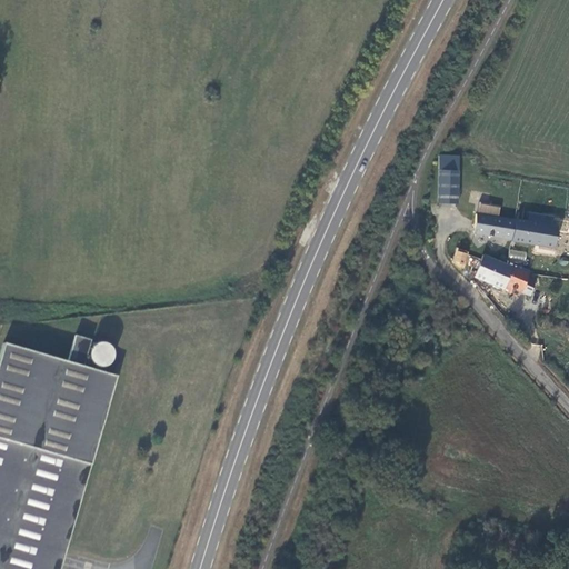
[(439,156),(438,205),(457,205),(458,171),(477,172),(477,157),(439,156)]
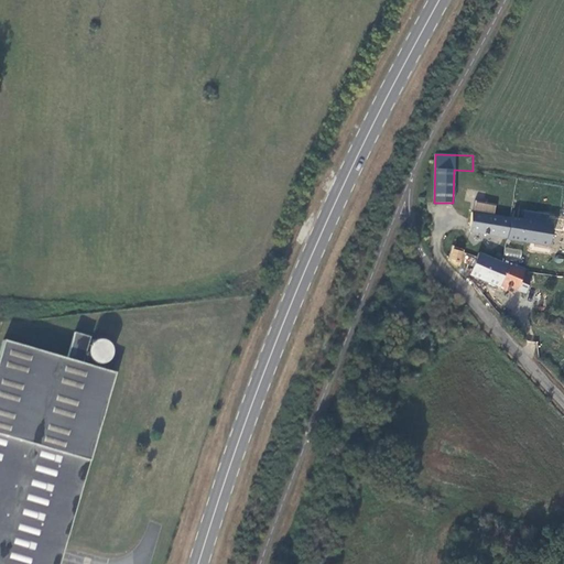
[(472,217),(469,231),(549,245),(551,225),(545,224),(546,217),(524,214),(523,220),(468,212),(467,217),(472,217)]
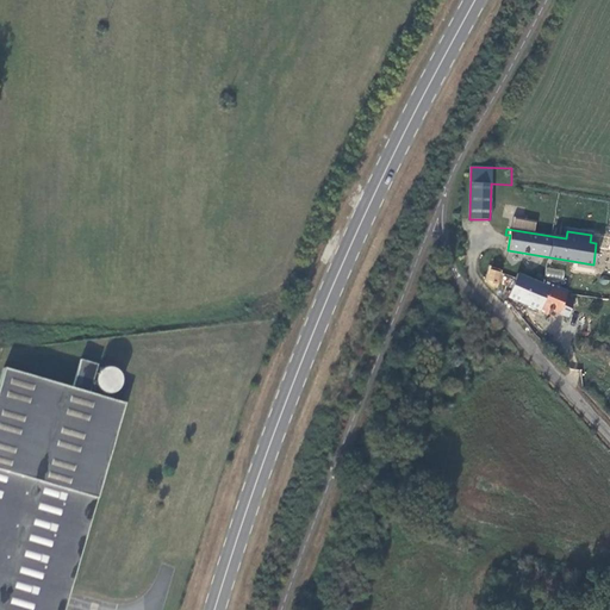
[(609,237),(602,237),(599,271),(609,271),(609,237)]
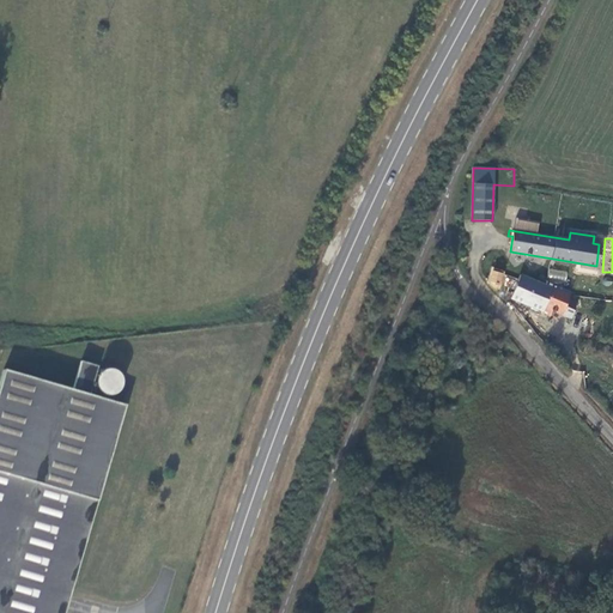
[(503,273),(505,266),(478,255),(480,267),(484,274),(491,277),(493,271),(503,273)]
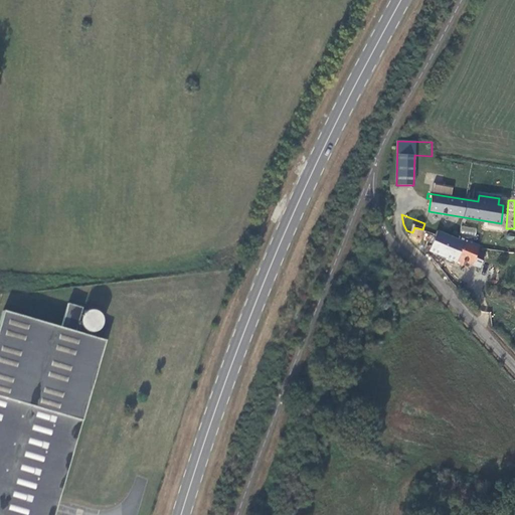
[(477,252),(478,248),(437,231),(438,229),(424,223),(422,229),(414,227),(412,232),(411,237),(417,242),(417,241),(431,246),(428,250),(455,262),(454,263),(462,265),(464,261),(480,267),(484,254),(477,252)]
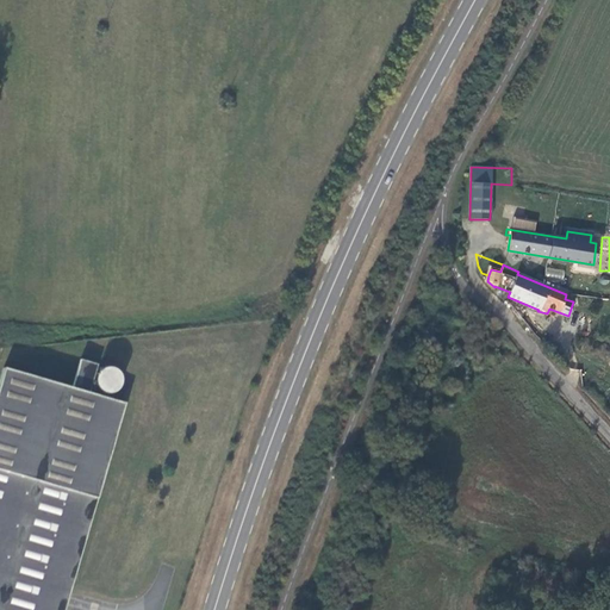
[(609,324),(609,307),(604,306),(607,297),(599,294),(597,305),(604,307),(602,323),(609,324)]
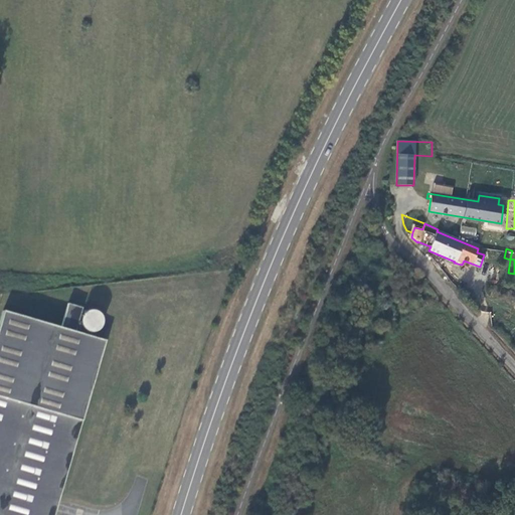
[(60,327),(75,332),(82,308),(67,304),(60,327)]
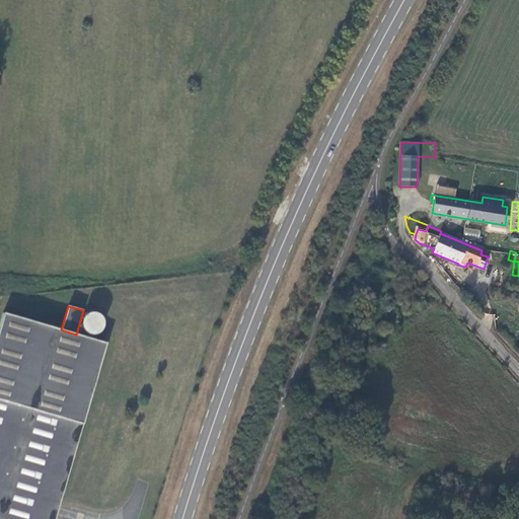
[(76,335),(61,329),(3,313),(0,322),(0,399),(82,424),(106,343),(76,335)]
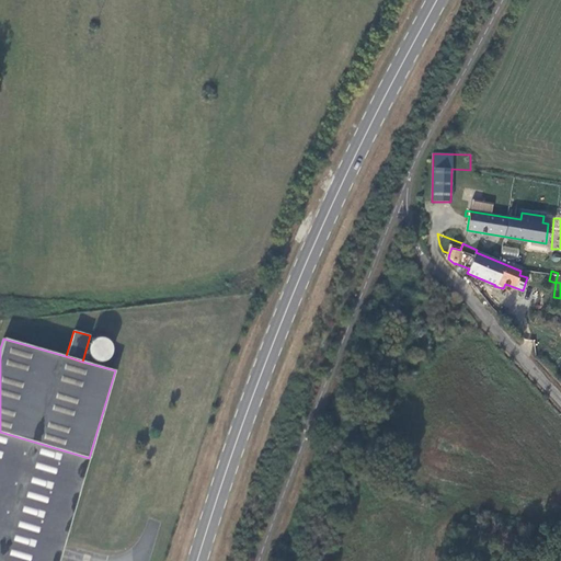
[(93,339),(92,359),(112,361),(113,340),(93,339)]
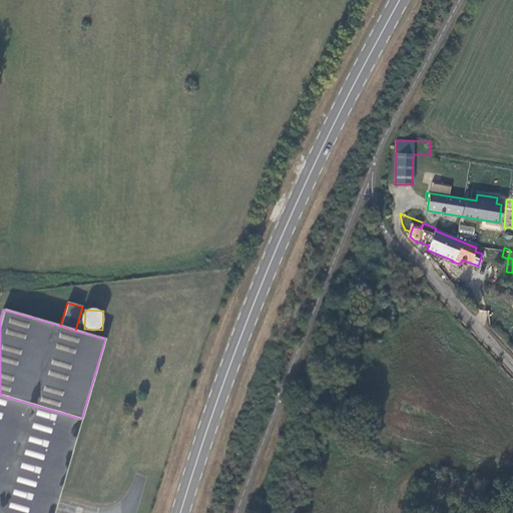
[(0,512),(53,512),(81,419),(0,395),(0,512)]
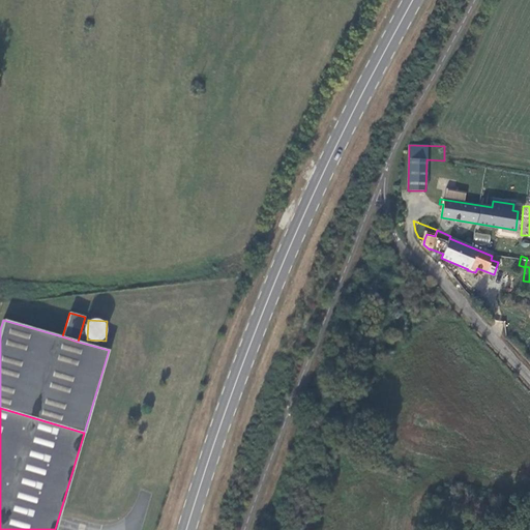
All buildings are outlined.
